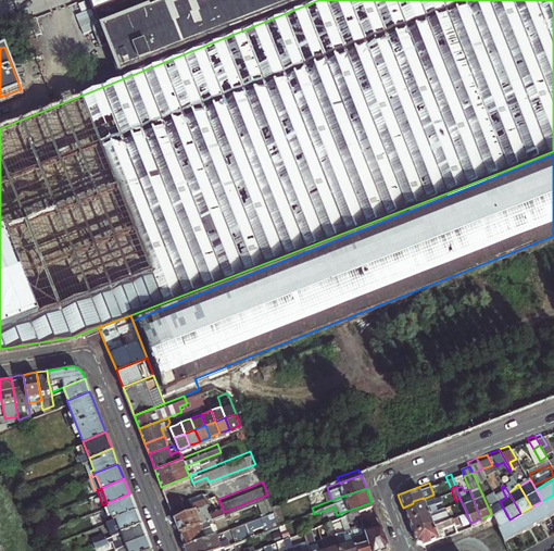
[(173,515),(204,502),(217,498),(212,492),(206,495),(205,490),(202,490),(180,498),(167,503),(170,510),(173,515)]
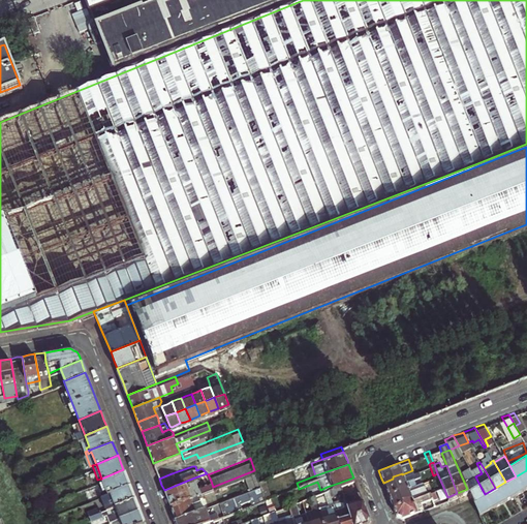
[(159,479),(172,473),(169,468),(157,471),(158,474),(159,479)]
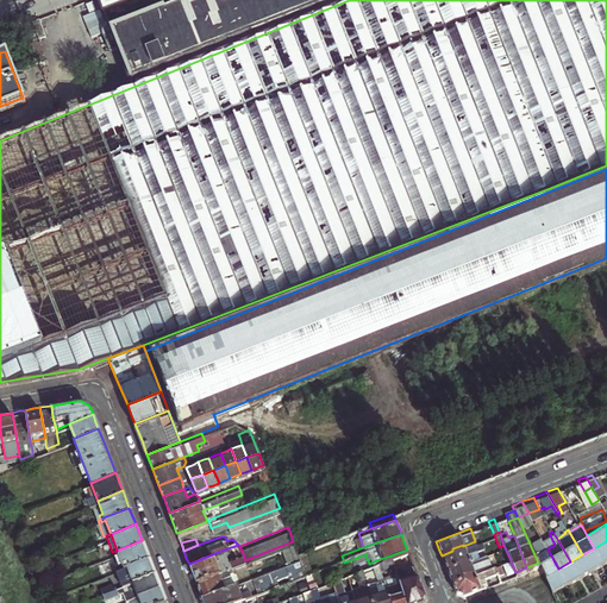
[(142,540),(117,551),(123,565),(148,556),(145,550),(142,540)]
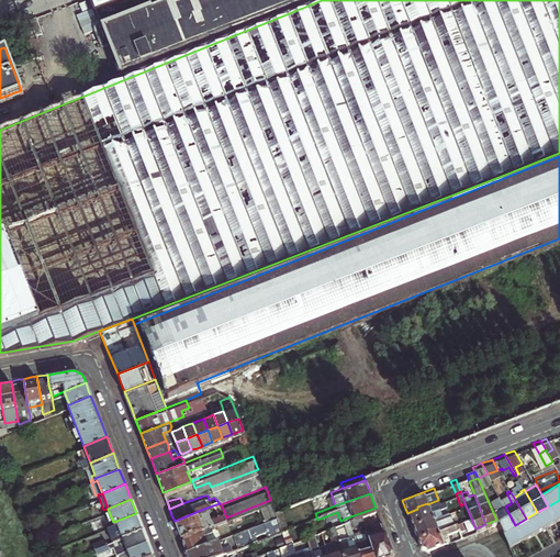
[(439,499),(438,500),(427,504),(427,503),(417,507),(417,509),(407,513),(410,521),(412,524),(445,511),(439,499)]
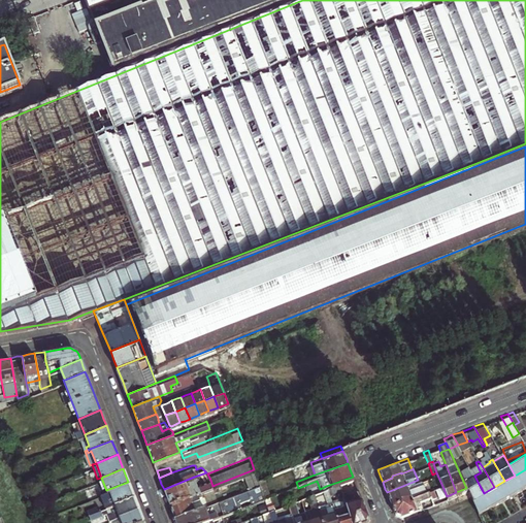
[(515,476),(521,486),(525,483),(525,470),(525,469),(515,476)]
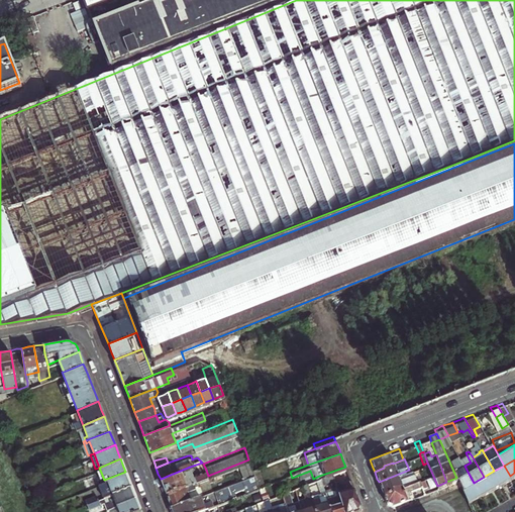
[(510,476),(504,466),(494,471),(499,482),(504,479),(510,476)]
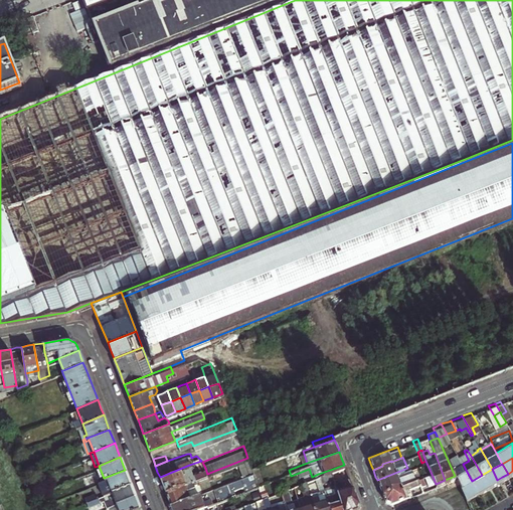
[(165,490),(207,474),(205,468),(192,473),(189,465),(160,477),(163,486),(165,490)]
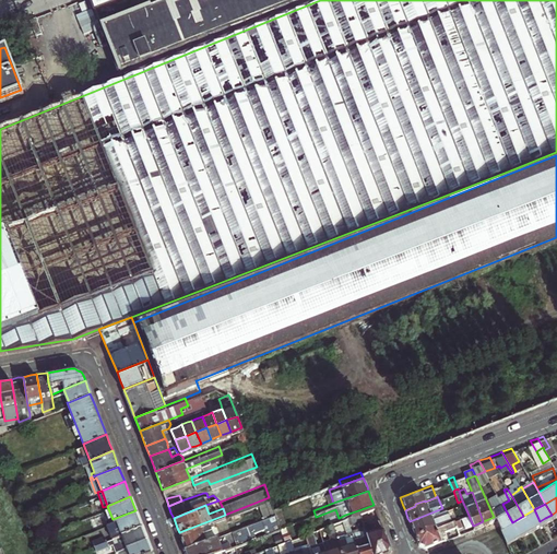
[(374,505),(358,510),(360,518),(377,513),(374,505)]
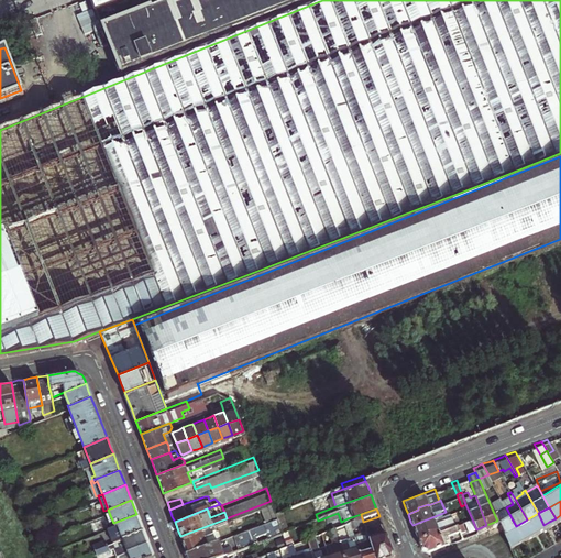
[(113,523),(108,510),(103,511),(109,524),(111,524),(113,523)]
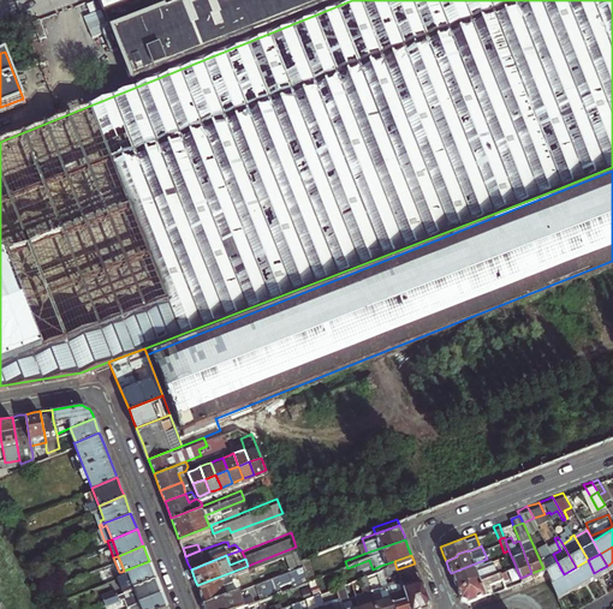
[(466,580),(477,575),(476,572),(486,568),(483,563),(491,561),(491,557),(487,559),(451,573),(453,581),(456,586),(468,583),(466,580)]
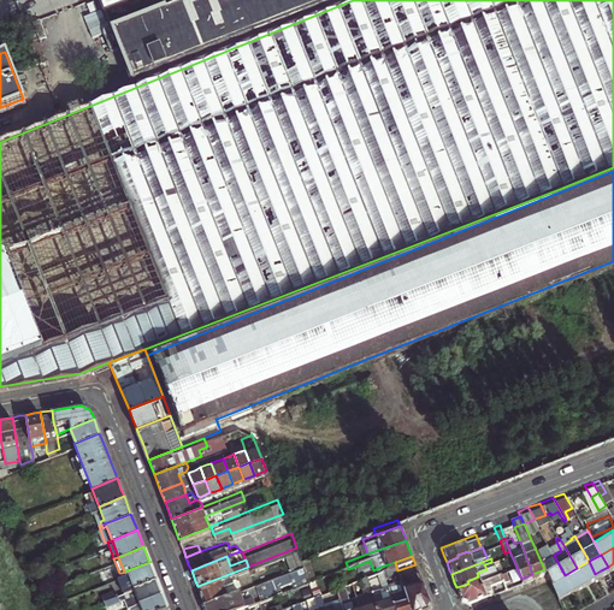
[(595,574),(589,561),(577,568),(584,580),(591,576),(595,574)]
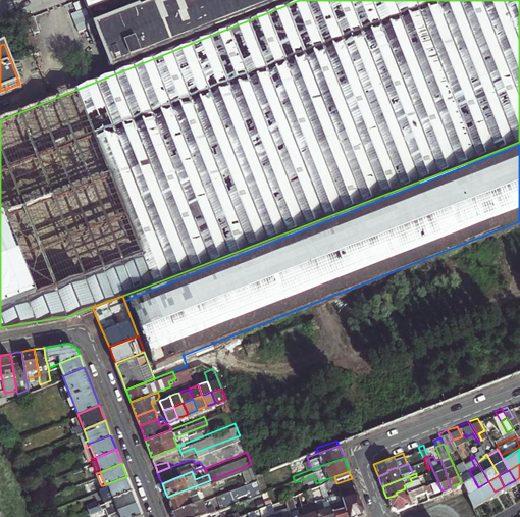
[(130,484),(126,476),(105,484),(103,485),(101,485),(96,488),(100,501),(132,488),(130,484)]
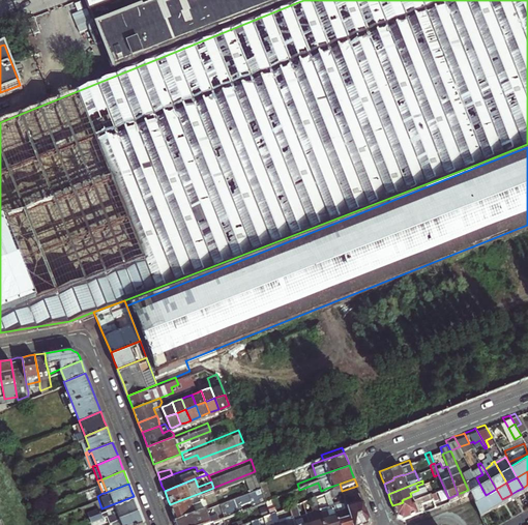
[(473,501),(486,495),(479,484),(468,490),(473,501)]
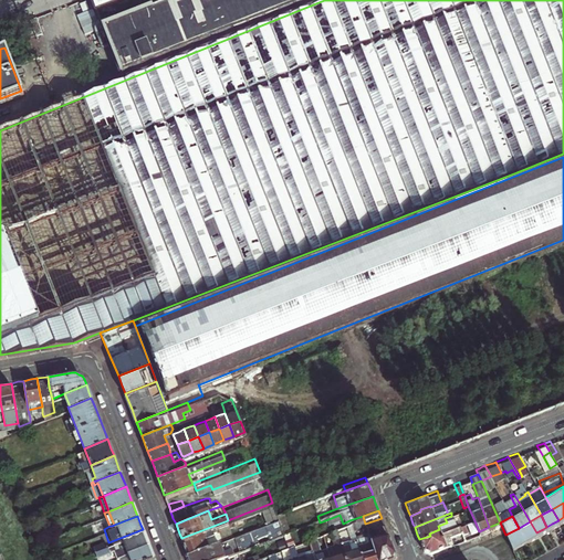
[(278,517),(217,540),(187,552),(189,559),(207,559),(222,555),(226,553),(228,552),(237,549),(256,541),(252,535),(268,528),(270,536),(283,531),(282,529),(278,517)]
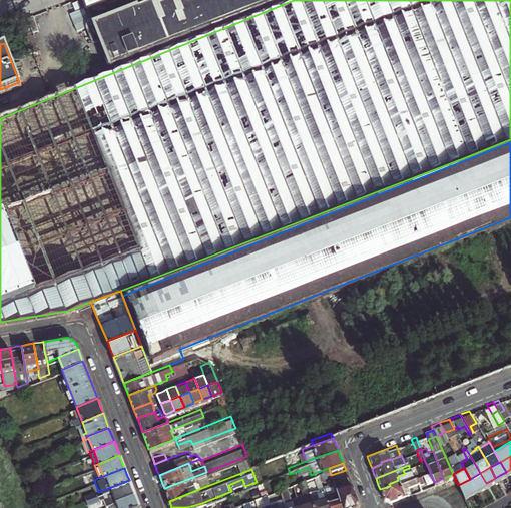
[(169,501),(196,490),(192,481),(209,474),(208,471),(206,472),(164,488),(167,497),(169,501)]
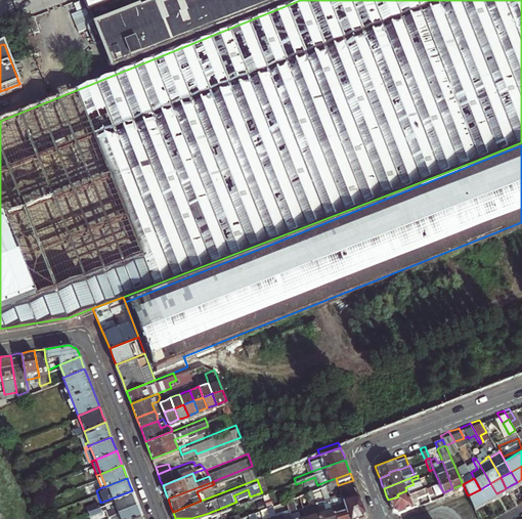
[(315,500),(320,518),(335,518),(328,496),(323,482),(319,484),(324,500),(321,501),(321,498),(315,500)]
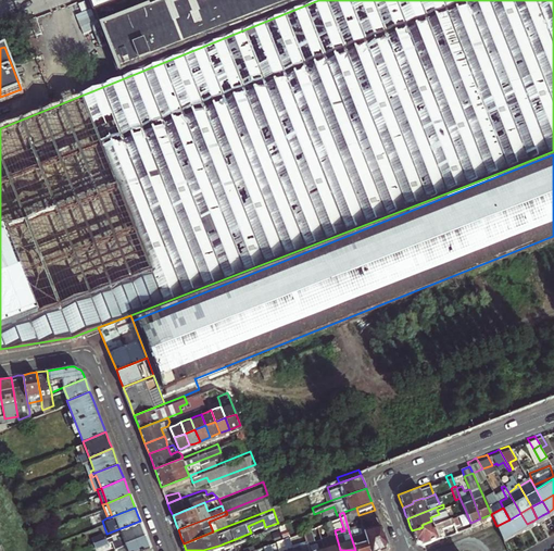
[(510,520),(515,530),(523,526),(527,524),(520,513),(510,520)]
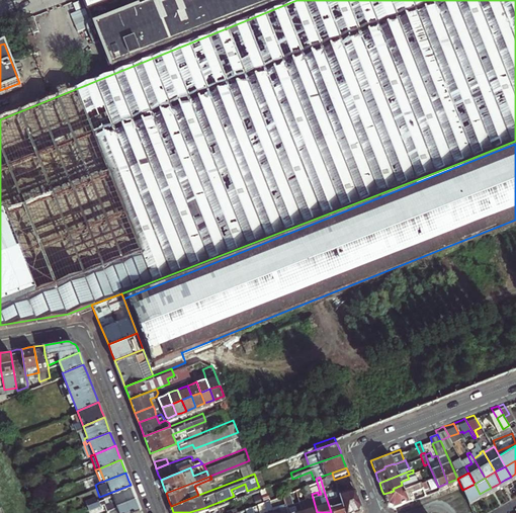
[(361,506),(350,479),(342,482),(345,489),(338,491),(344,512),(351,512),(358,511),(361,506)]
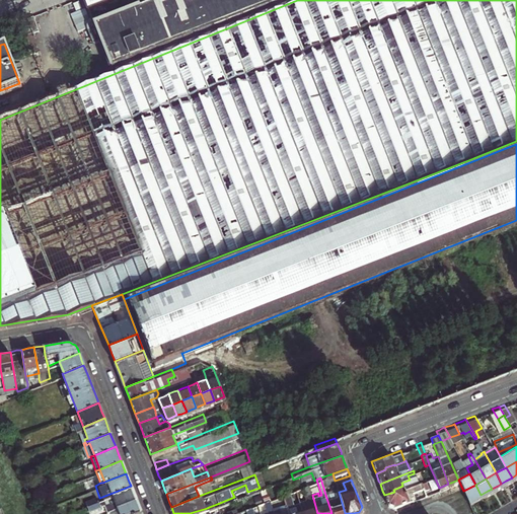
[(393,506),(412,499),(410,495),(413,494),(412,491),(422,487),(420,481),(403,487),(402,486),(393,490),(394,492),(384,495),(387,503),(389,504),(393,506)]
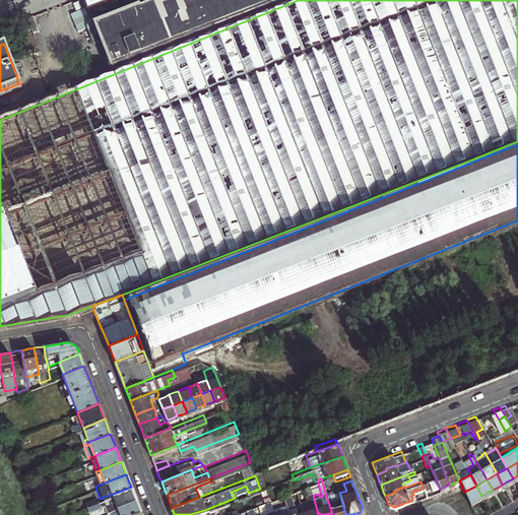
[(334,490),(325,493),(332,514),(345,514),(339,493),(336,486),(333,487),(334,490)]
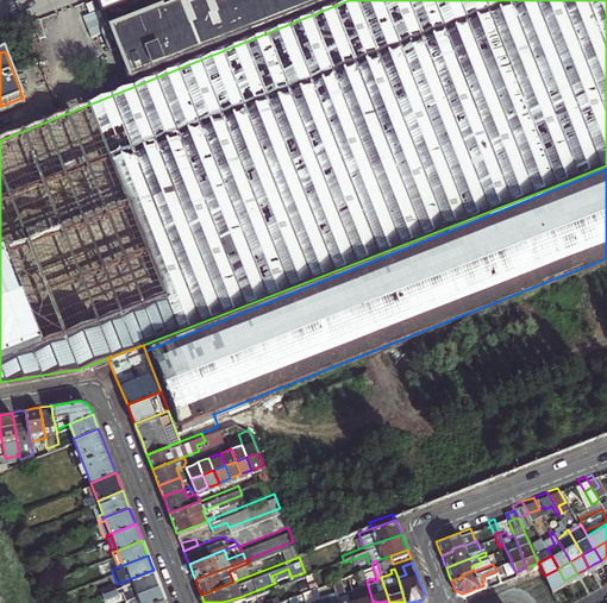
[(544,576),(550,589),(559,583),(564,580),(558,569),(544,576)]
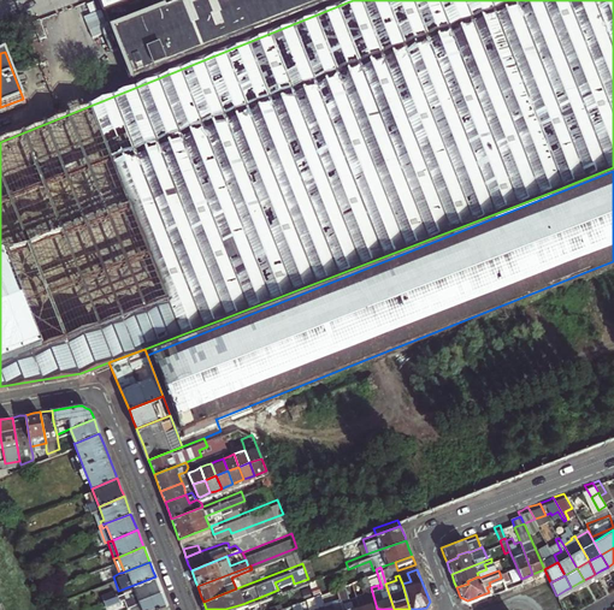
[(130,603),(160,591),(159,586),(155,576),(118,591),(116,592),(118,598),(122,596),(125,605),(128,604),(130,603)]
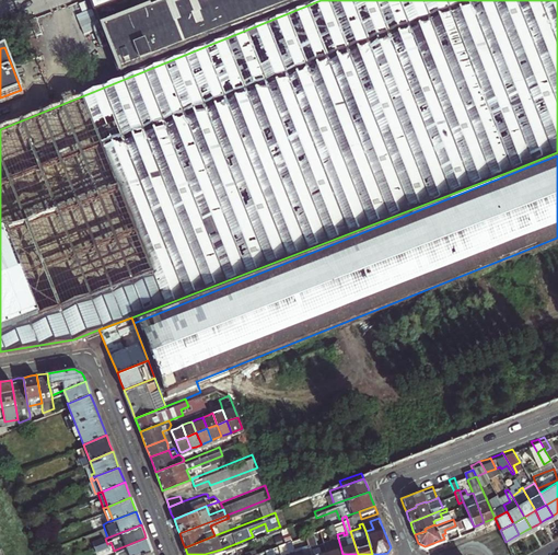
[(304,532),(307,542),(311,554),(327,554),(323,540),(316,542),(312,529),(304,532)]
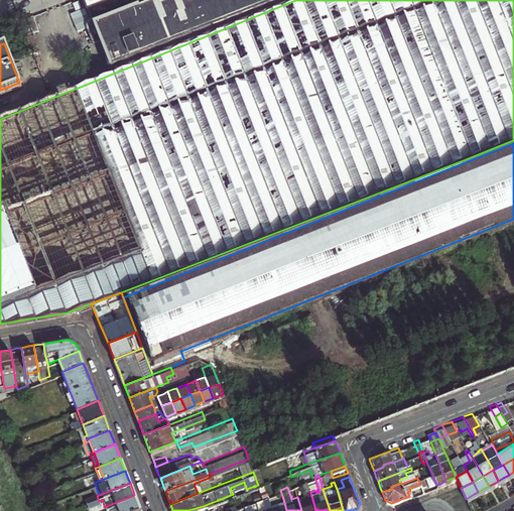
[(297,497),(301,510),(315,510),(310,492),(309,490),(296,493),(297,497)]
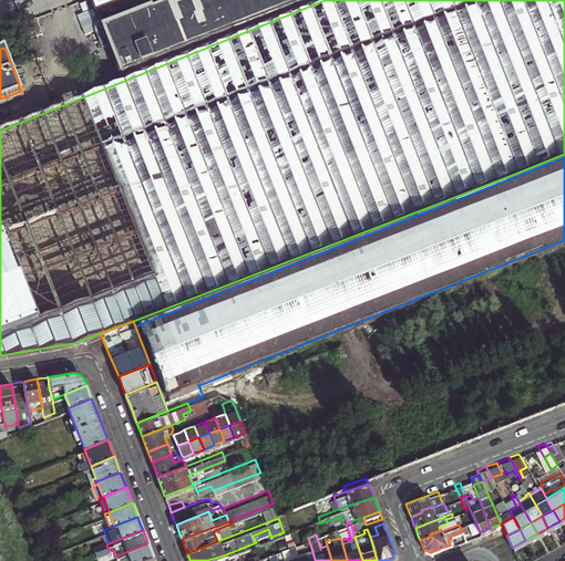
[(104,539),(92,544),(93,550),(106,544),(104,539)]
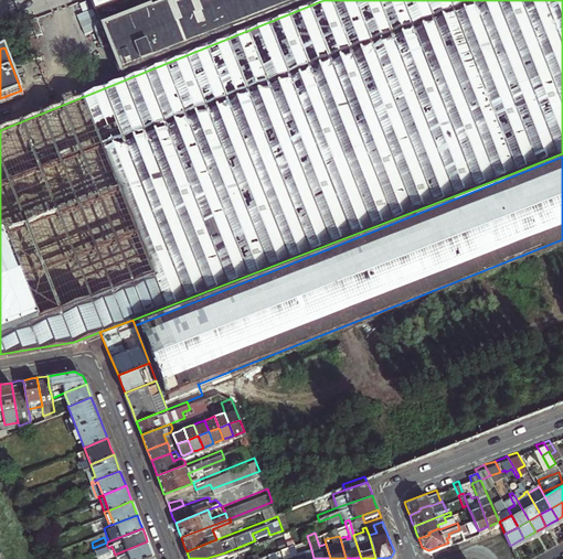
[(280,546),(282,551),(295,547),(293,540),(287,543),(280,546)]
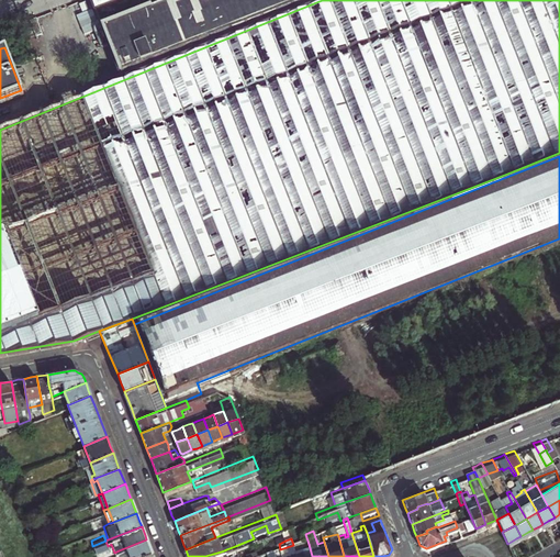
[(150,548),(146,539),(119,550),(120,556),(140,556),(152,553),(150,548)]
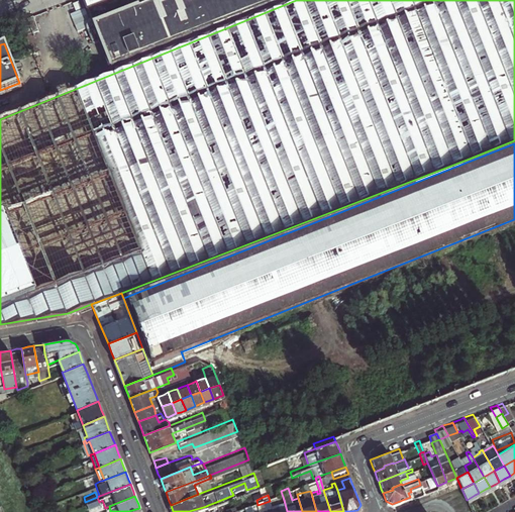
[(97,497),(85,502),(87,506),(99,502),(97,497)]
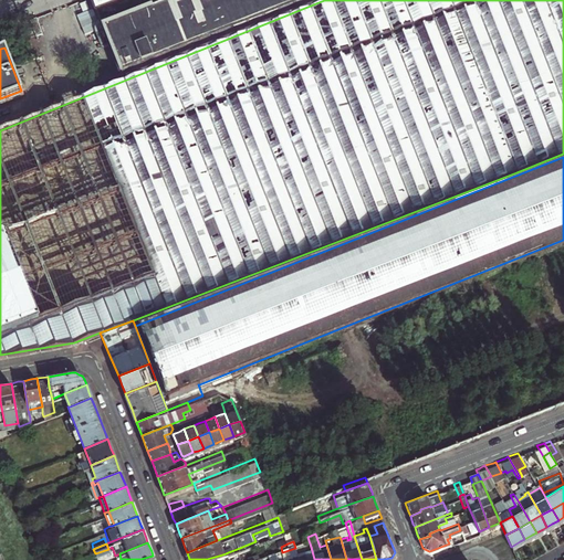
[(314,559),(311,547),(304,549),(306,559),(314,559)]
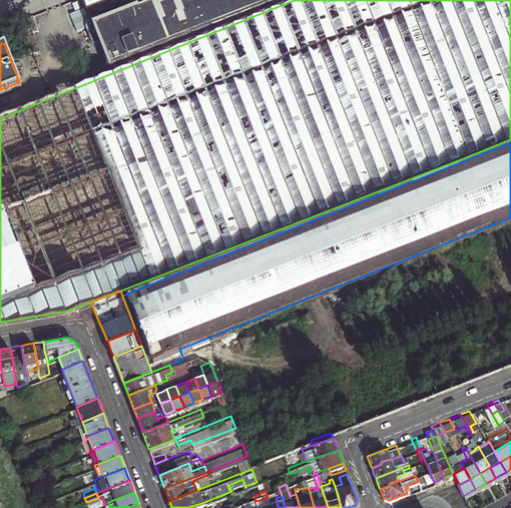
[(253,507),(253,505),(250,506),(247,498),(242,500),(244,507),(253,507)]
